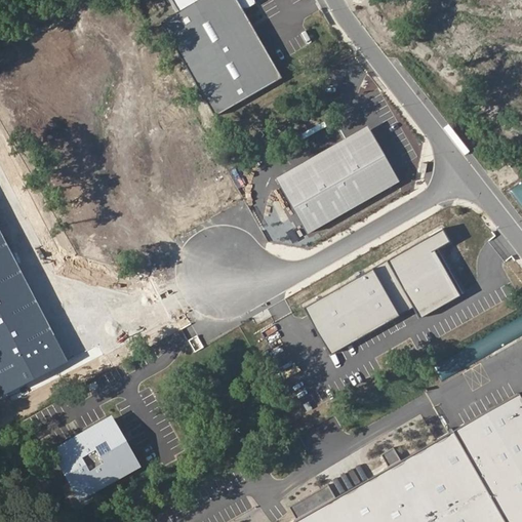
[(281,76),(236,0),(192,0),(159,18),(214,115),(281,76)]
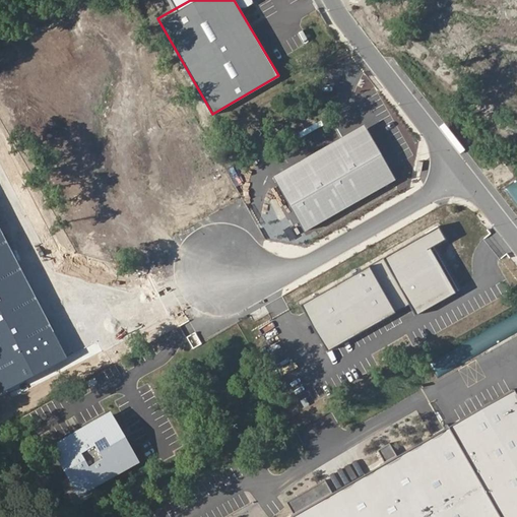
[(401,184),(364,121),(272,175),(309,238),(401,184)]
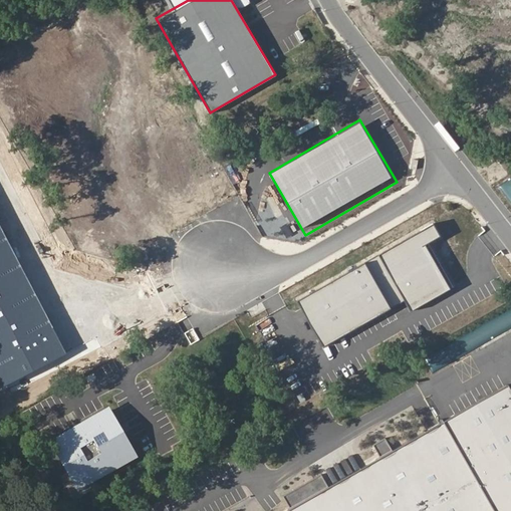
[(438,238),(431,227),(300,303),(325,346),(403,301),(414,311),(448,291),(422,247),(438,238)]
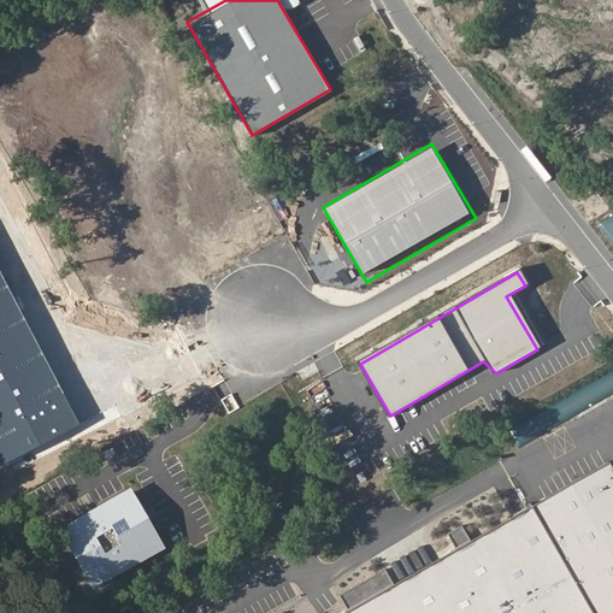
[(612,469),(607,460),(349,612),(612,612),(612,469)]
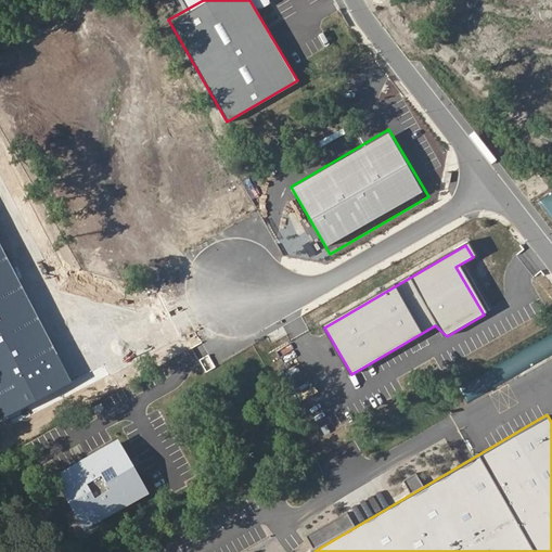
[(124,443),(58,480),(89,535),(155,496),(124,443)]
